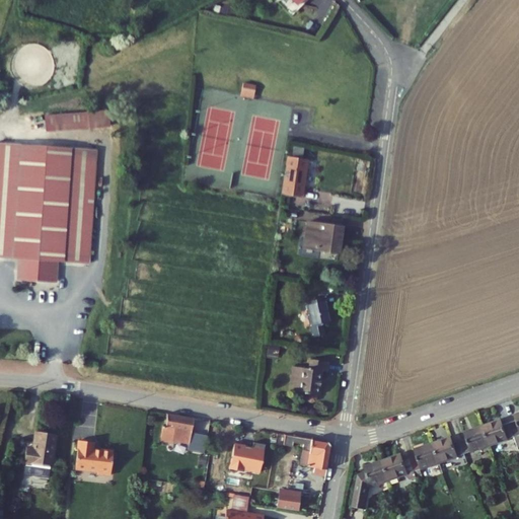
[(242,82),(240,96),(254,98),(256,84),(242,82)]
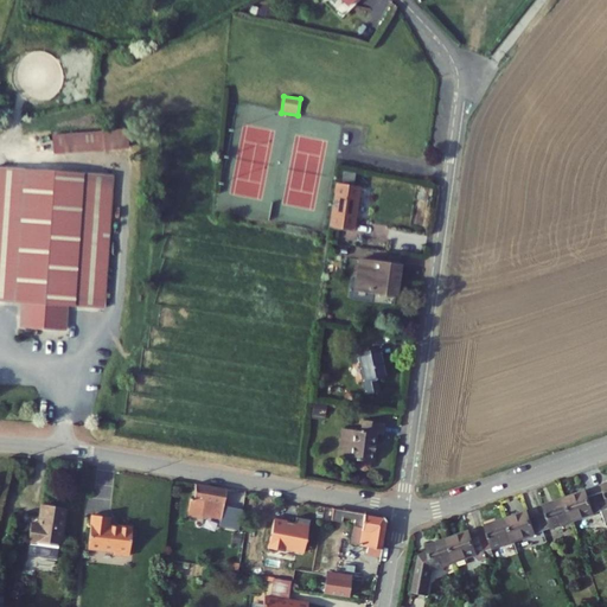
[(63,132),(64,153),(129,149),(128,129),(63,132)]
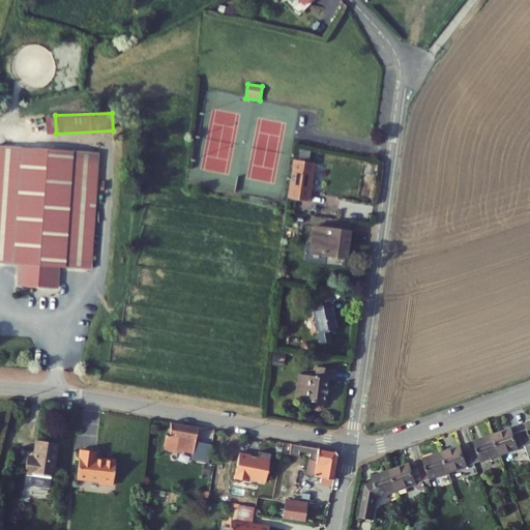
[(0,152),(0,272),(19,274),(18,286),(26,287),(25,295),(55,298),(57,277),(90,281),(100,163),(0,152)]
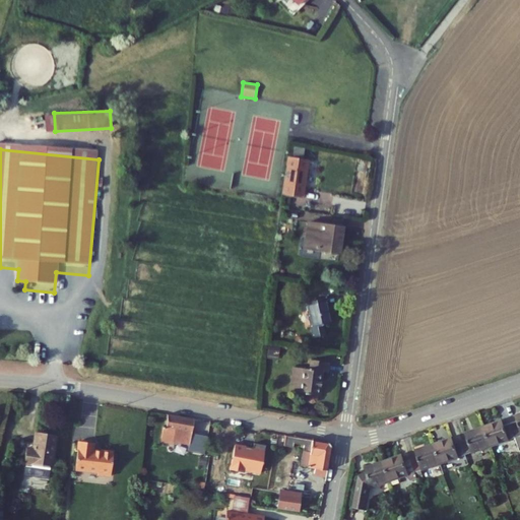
[(307,203),(313,166),(293,161),(286,200),(307,203)]
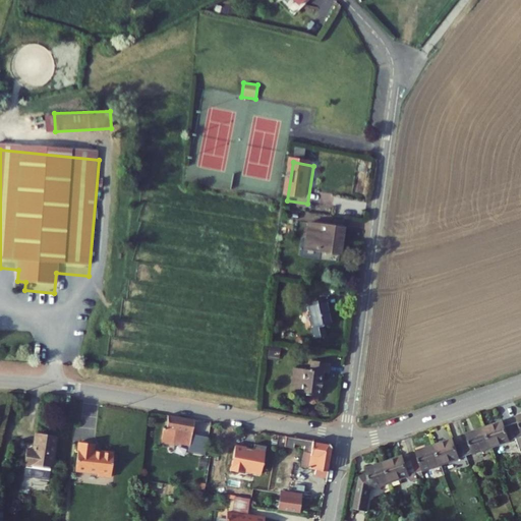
[(312,228),(309,252),(327,255),(326,257),(344,261),(348,237),(330,234),(331,231),(312,228)]
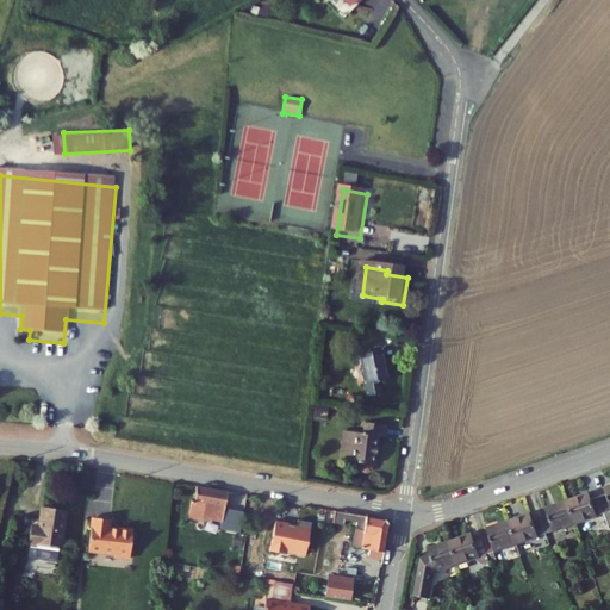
[(30,330),(20,329),(19,340),(29,340),(30,330)]
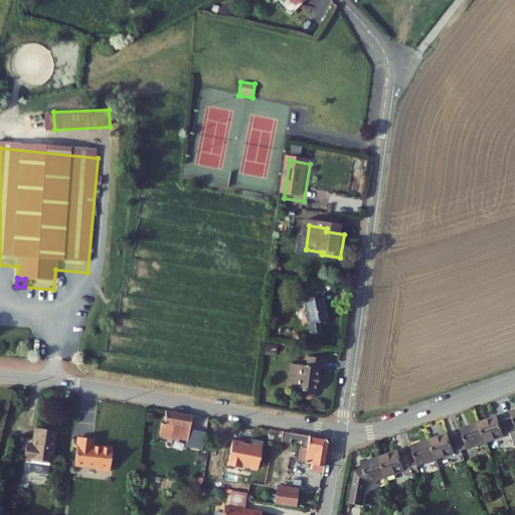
[(324,299),(306,303),(313,337),(323,336),(322,325),(329,324),(324,299)]
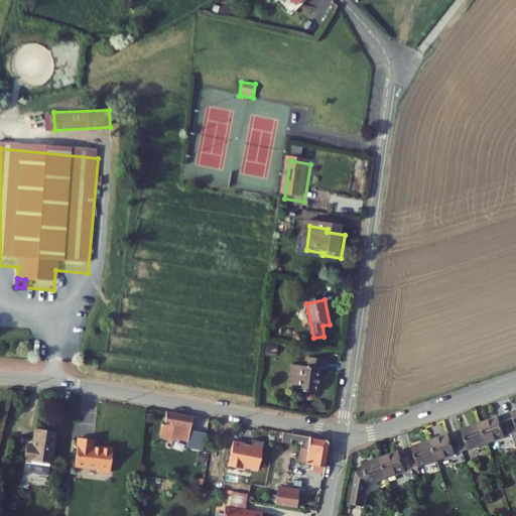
[(299,369),(295,392),(315,396),(319,372),(326,373),(327,363),(307,360),(306,370),(299,369)]
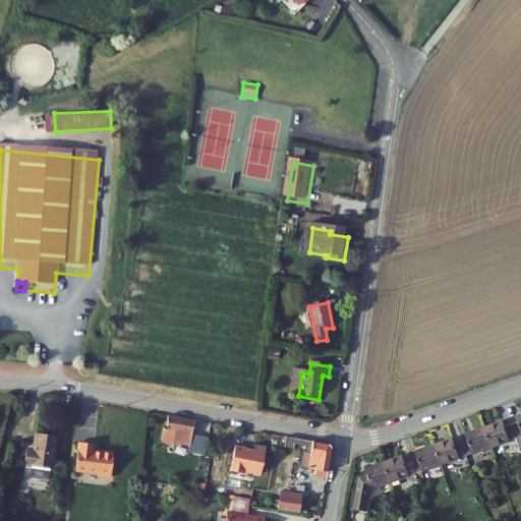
[(194,419),(167,415),(166,427),(162,427),(161,440),(163,443),(170,444),(173,442),(190,445),(189,451),(206,454),(208,437),(192,433),(194,419)]
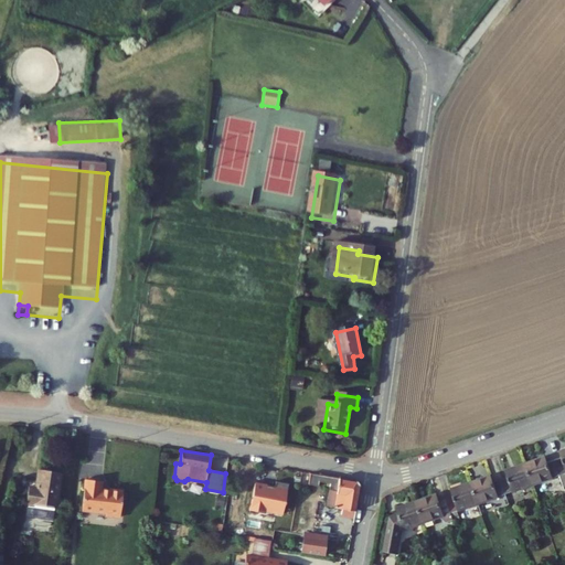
[(546,457),(525,465),(532,486),(562,476),(556,460),(547,462),(546,457)]
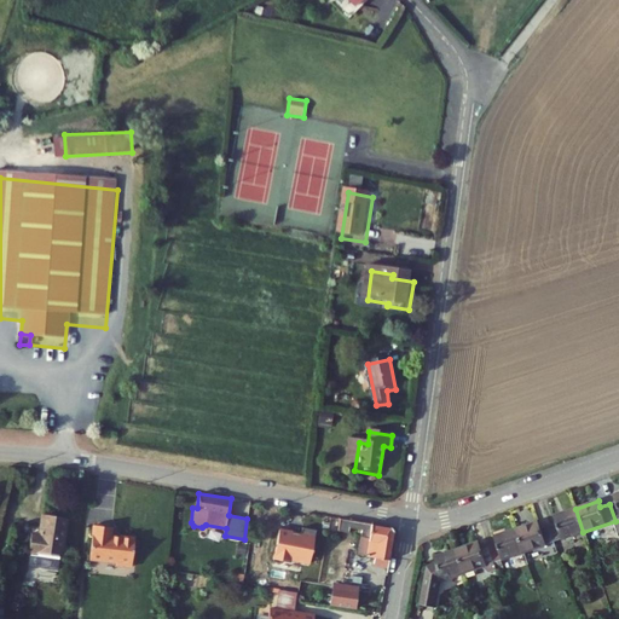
[(555,522),(547,525),(553,542),(583,532),(576,509),(554,516),(555,522)]
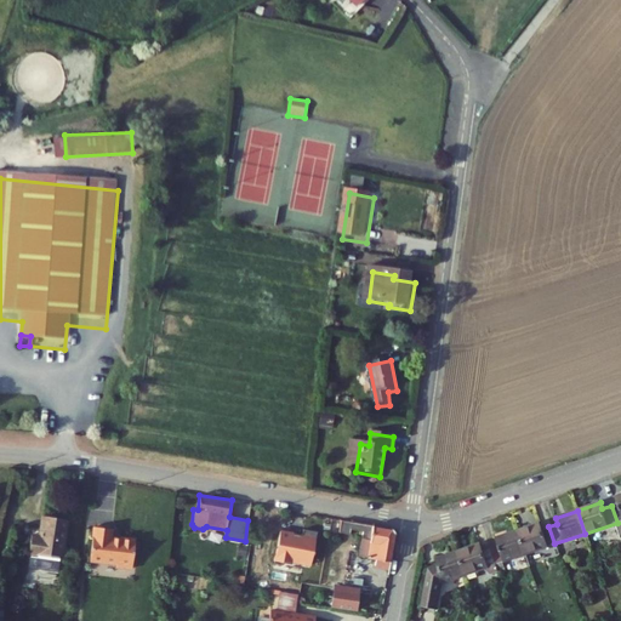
[(391,527),(365,523),(342,519),(340,531),(349,533),(351,528),(364,530),(359,554),(376,559),(376,568),(389,569),(396,533),(391,527)]
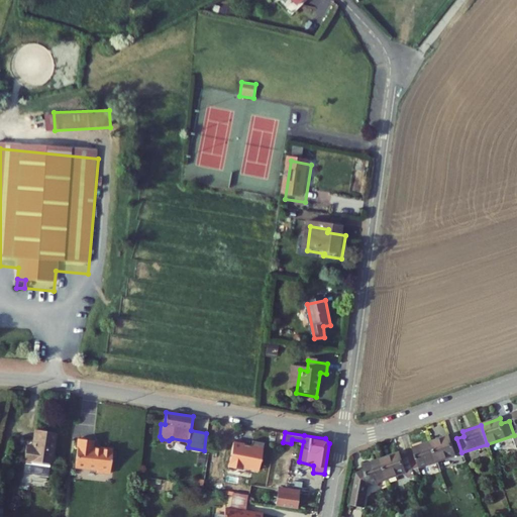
[(449,435),(431,442),(437,460),(461,452),(456,438),(451,440),(449,435)]
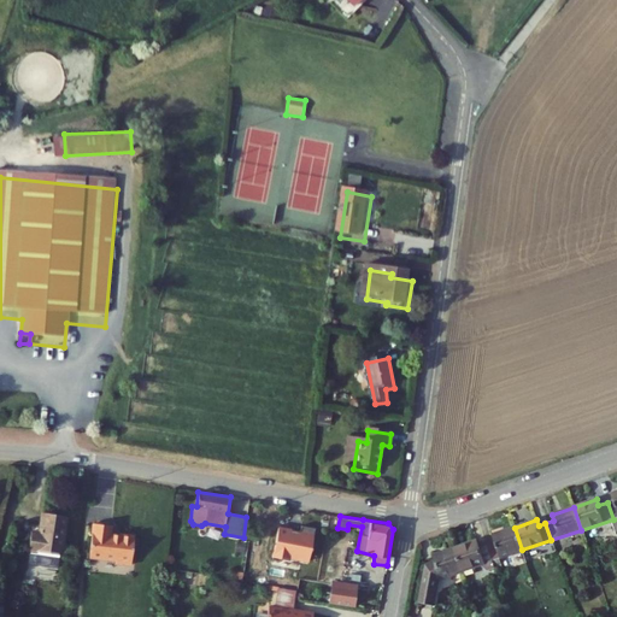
[(64,526),(40,522),(37,542),(29,541),(28,560),(58,565),(64,526)]
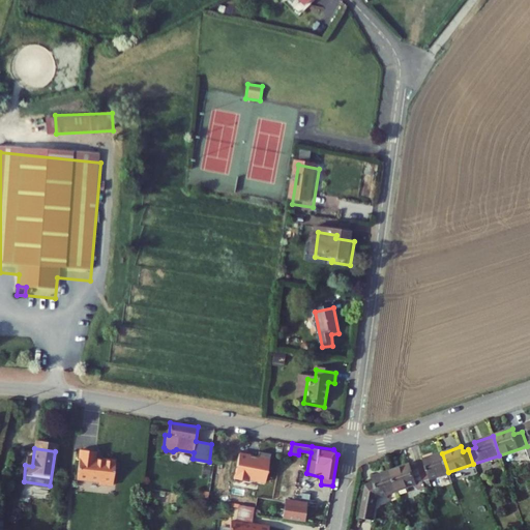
[(95,451),(80,450),(77,479),(99,481),(99,483),(113,484),(115,459),(102,458),(102,460),(94,459),(95,451)]
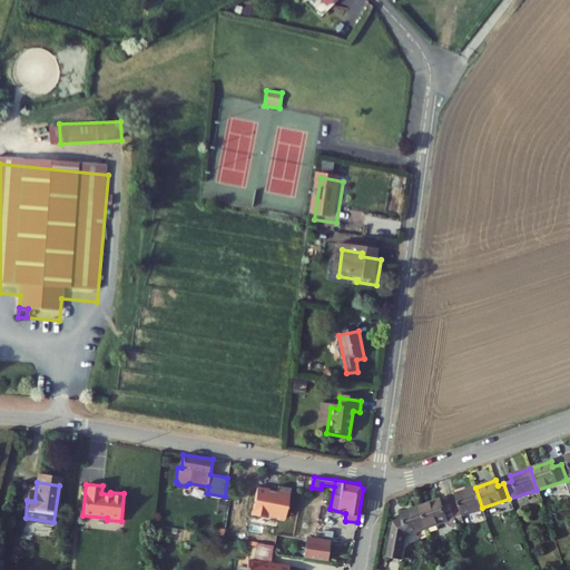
[(278,491),(258,488),(253,514),(267,518),(268,514),(286,518),(292,488),(279,485),(278,491)]
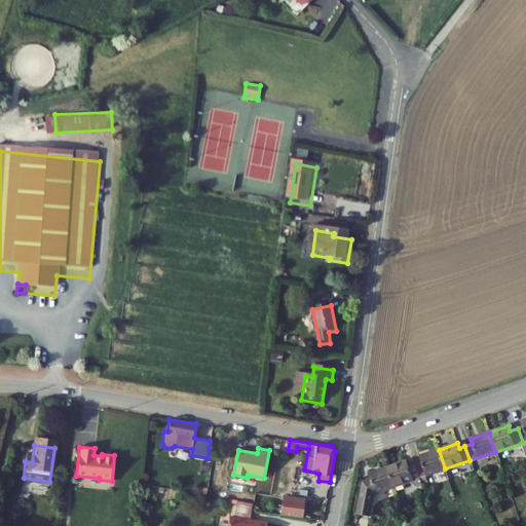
[(421,461),(415,463),(420,478),(445,468),(439,450),(420,456),(421,461)]
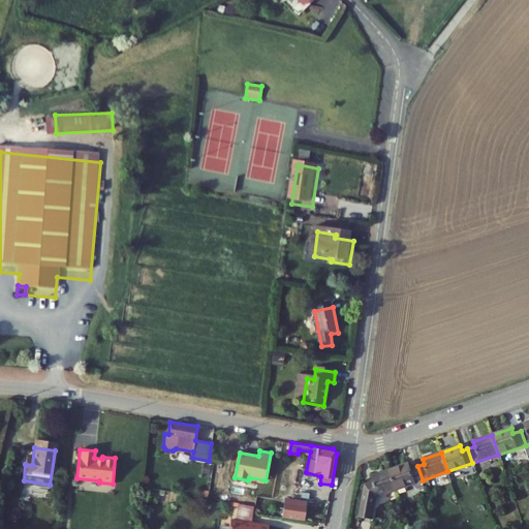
[(410,463),(391,470),(397,489),(423,480),(417,466),(411,468),(410,463)]
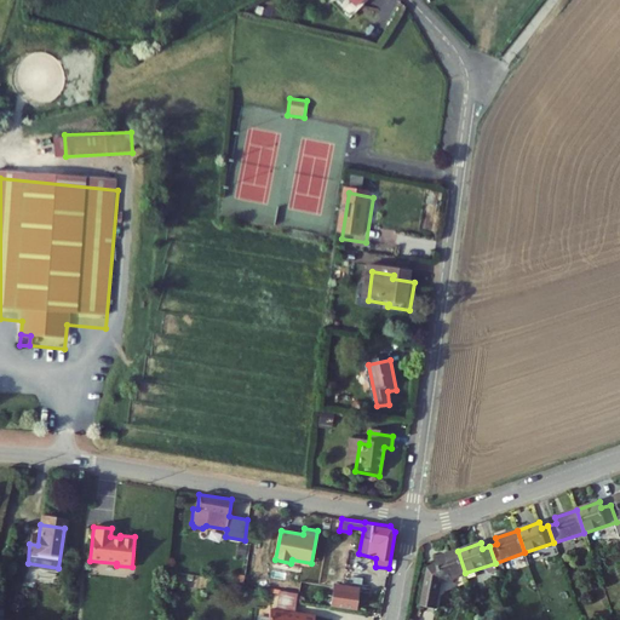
[(440,563),(431,567),(425,606),(438,608),(443,581),(465,573),(458,551),(437,558),(440,563)]
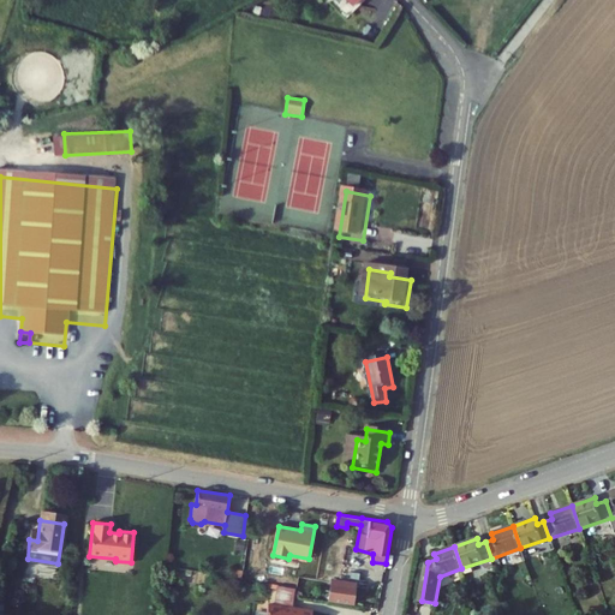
[(356,584),(330,580),(328,598),(353,602),(356,584)]
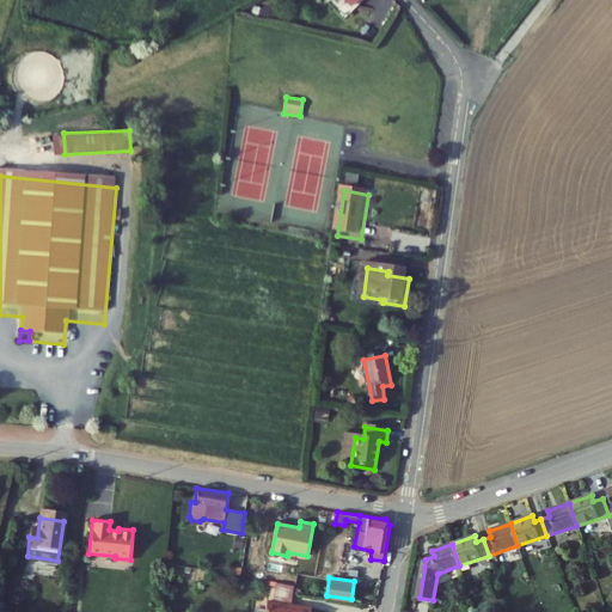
[(310,611),(311,607),(292,604),(294,585),(276,582),(273,603),(267,601),(264,611),(310,611)]
